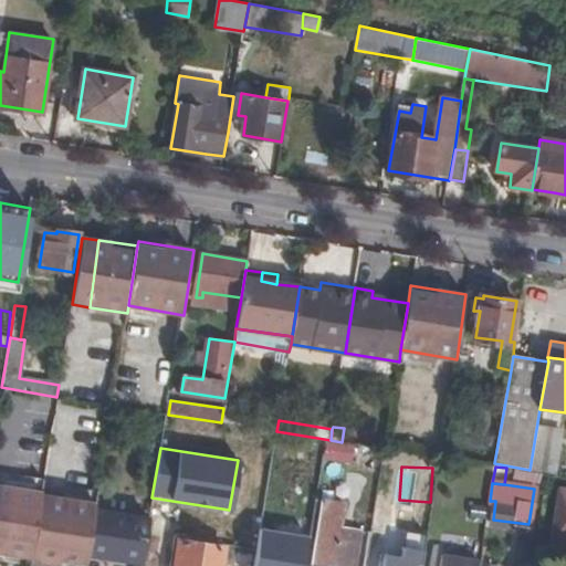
[(0,552),(31,557),(41,496),(42,492),(1,486),(0,492),(0,552)]
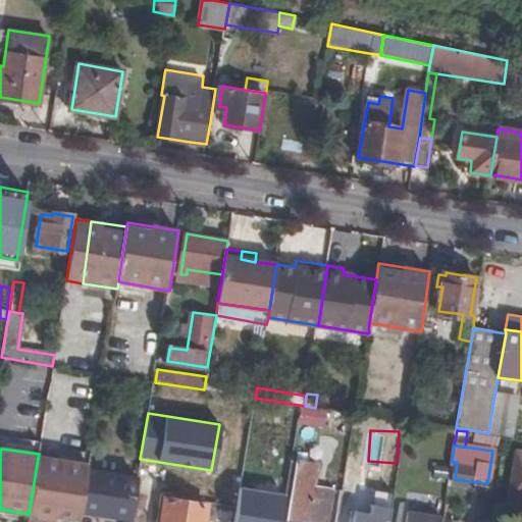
[(521,452),(517,451),(509,498),(521,499),(521,452)]
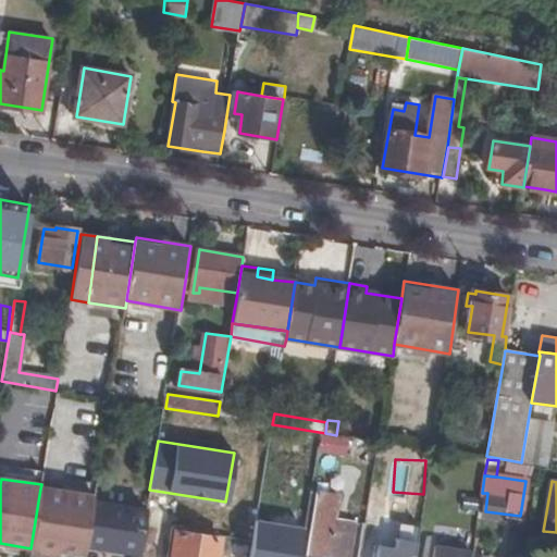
[(31,553),(63,556),(84,556),(86,542),(94,499),(94,495),(40,489),(31,548),(31,553)]
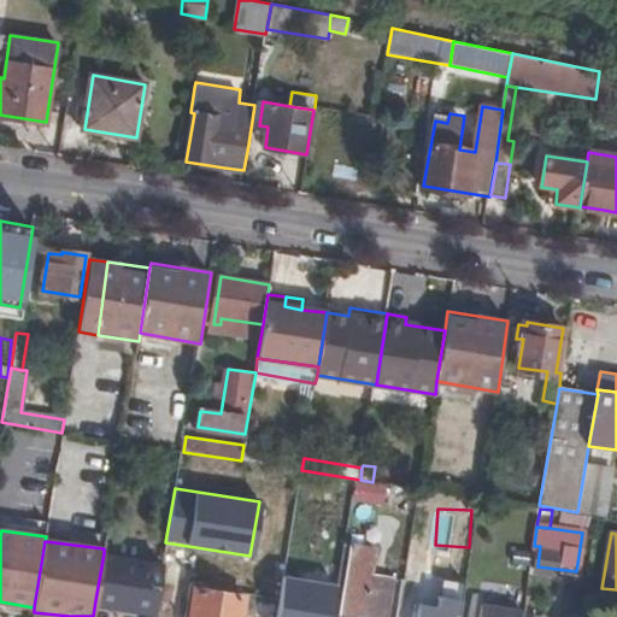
[(339,616),(387,616),(393,580),(370,576),(374,548),(350,545),(344,586),(339,616)]
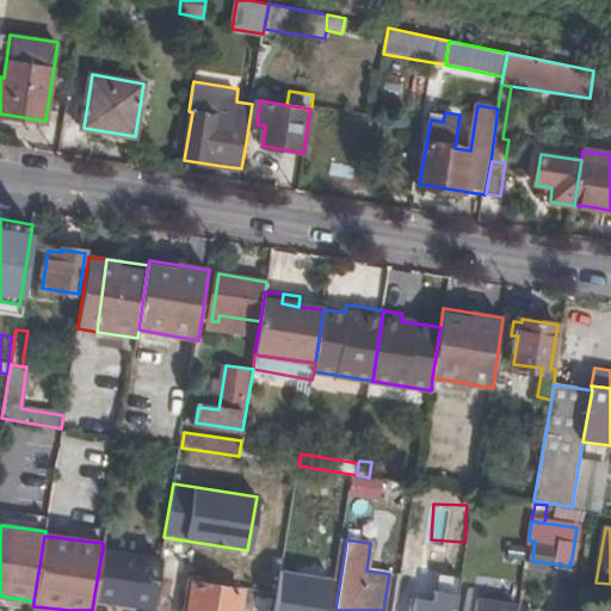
[(94,594),(155,605),(164,556),(103,548),(94,594)]
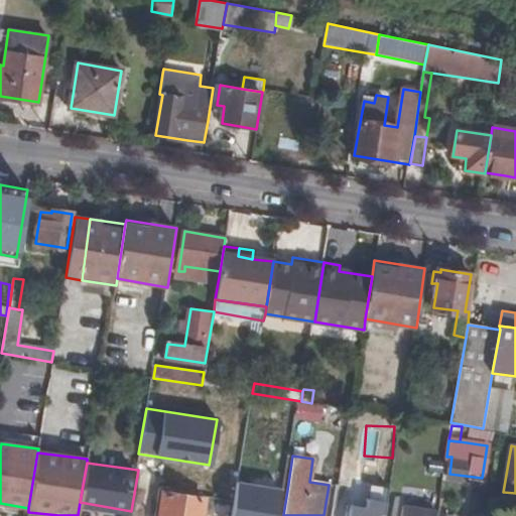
[(283,515),(287,490),(236,482),(230,515),(283,515)]
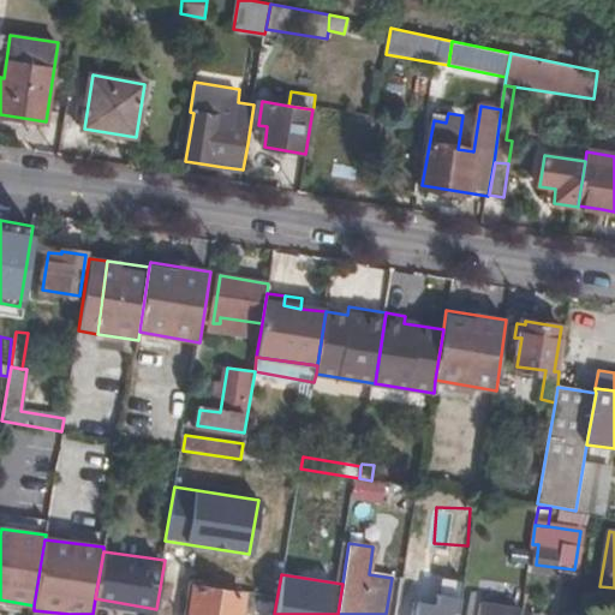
[(240,614),(244,595),(196,587),(191,614),(240,614)]
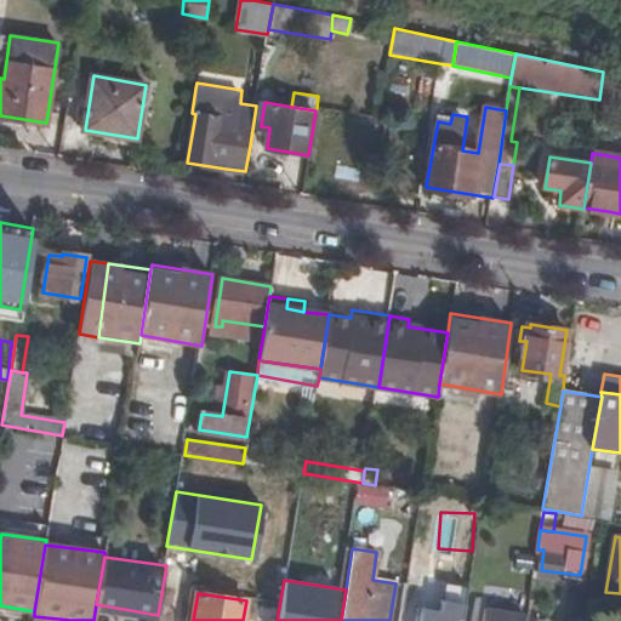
[(439,610),(420,608),(417,620),(462,620),(465,604),(440,600),(439,610)]
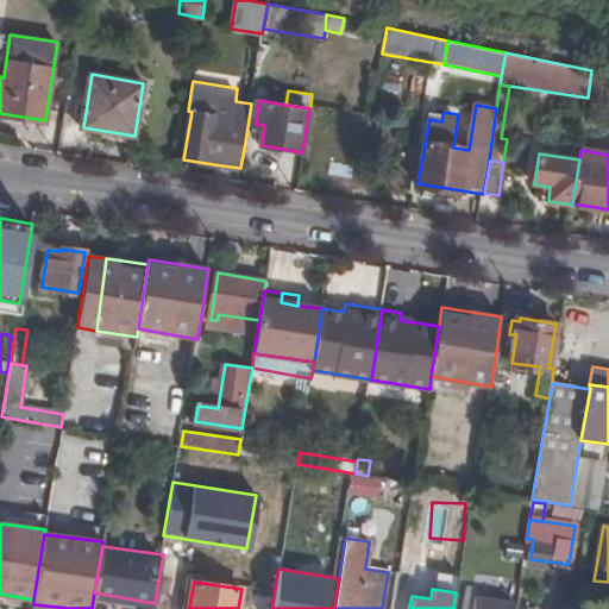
[(476,608),(515,608),(518,603),(478,598),(476,608)]
